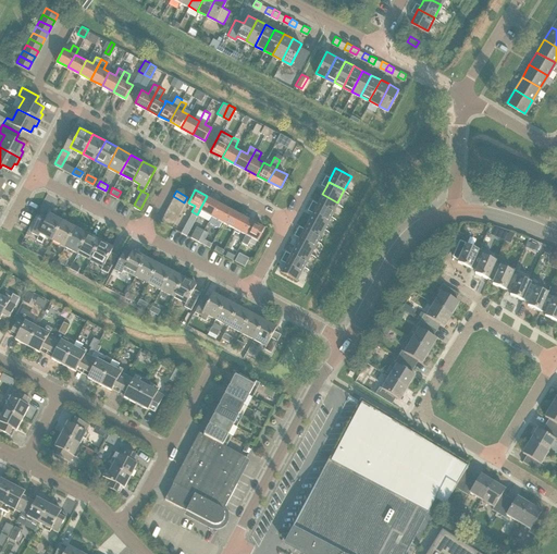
[(316,206),(314,207),(331,214),(337,202),(322,194),(318,201),(316,206)]
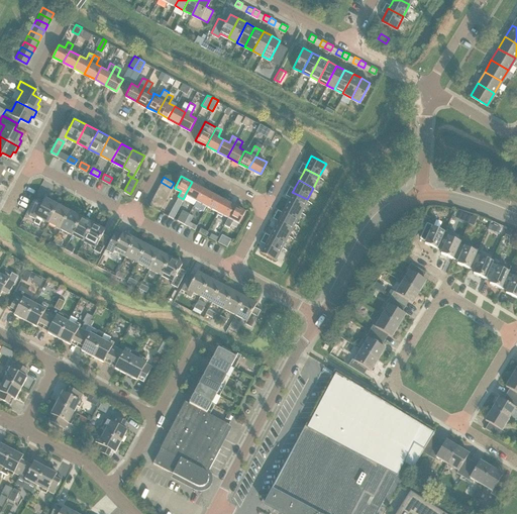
[(169,193),(171,188),(161,182),(158,188),(169,193)]
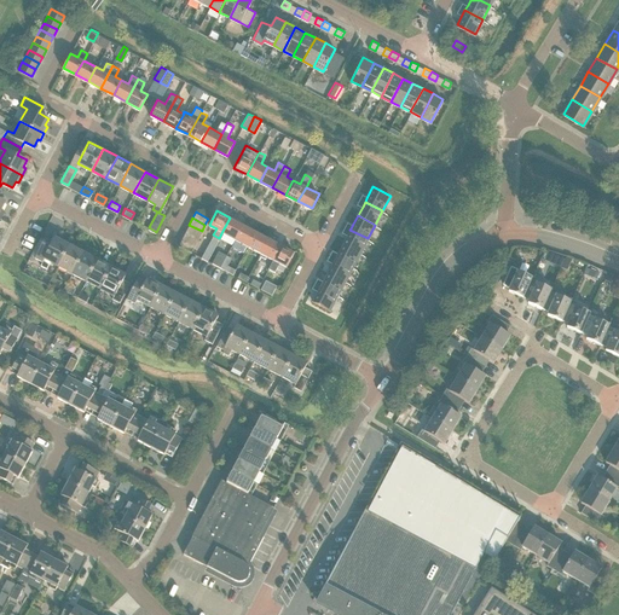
[(235,238),(243,224),(230,218),(223,231),(223,232),(235,238)]
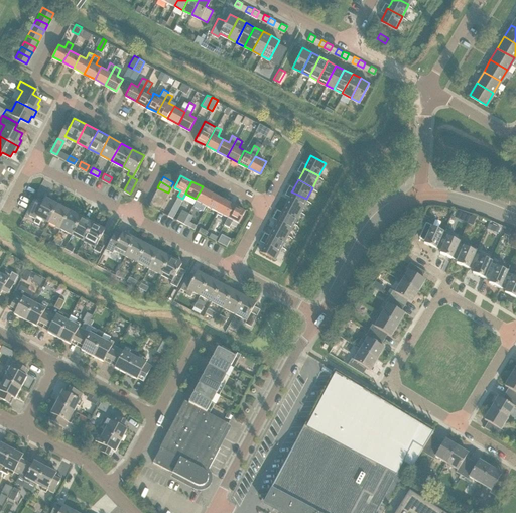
[(207,205),(213,193),(203,186),(196,199),(207,205)]
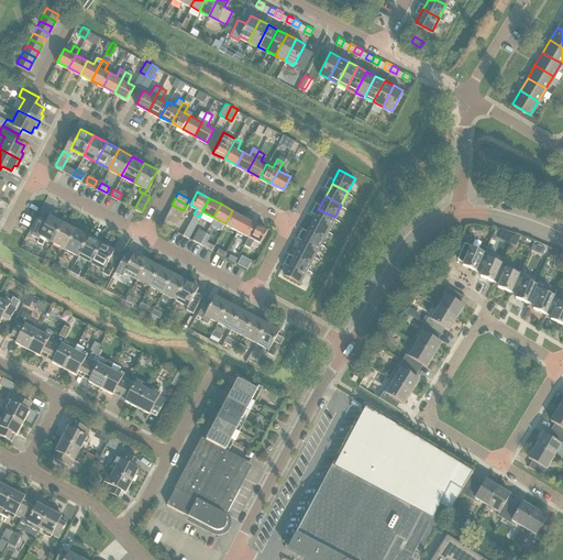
[(180,217),(184,210),(172,205),(168,210),(180,217)]
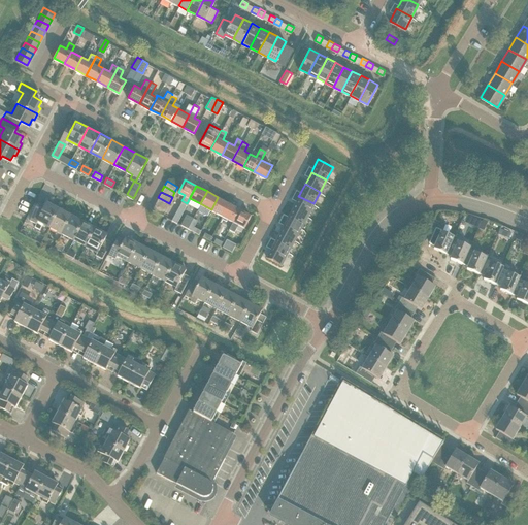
[(296,200),(292,207),(307,216),(314,203),(298,196),(296,200)]
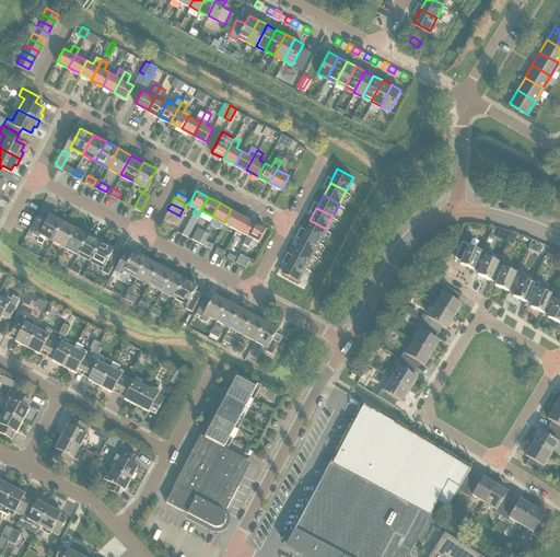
[(176,221),(179,216),(167,209),(164,215),(176,221)]
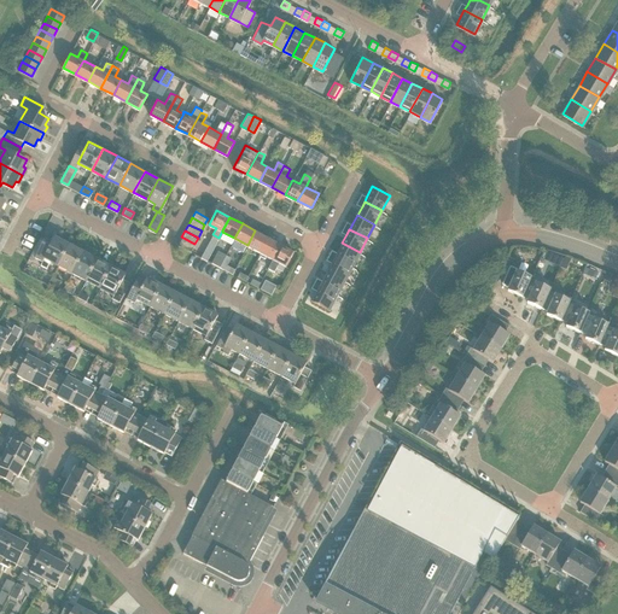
[(261,251),(268,237),(255,231),(248,245),(261,251)]
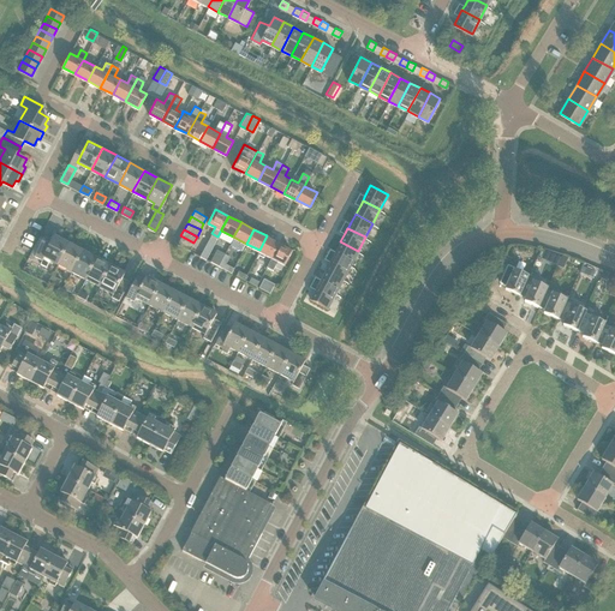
[(58,262),(69,241),(54,234),(52,239),(45,235),(35,255),(42,258),(40,262),(46,265),(49,258),(58,262)]
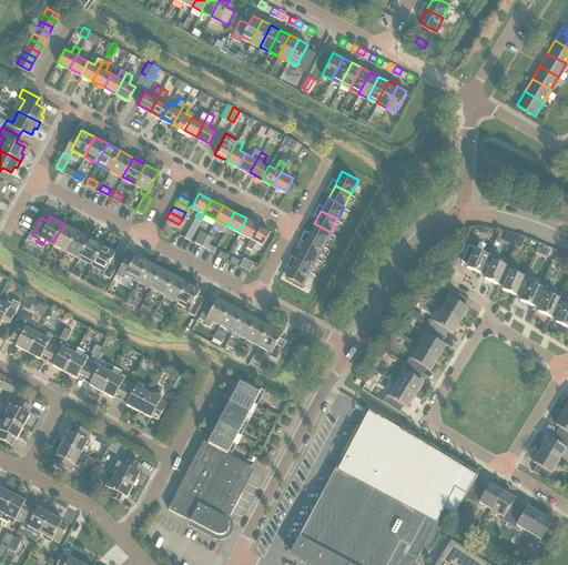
[(175,230),(179,224),(166,218),(163,224),(175,230)]
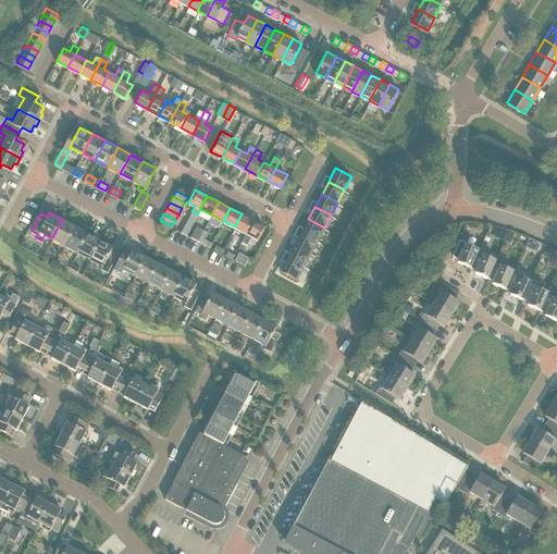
[(246,233),(252,220),(242,213),(235,226),(246,233)]
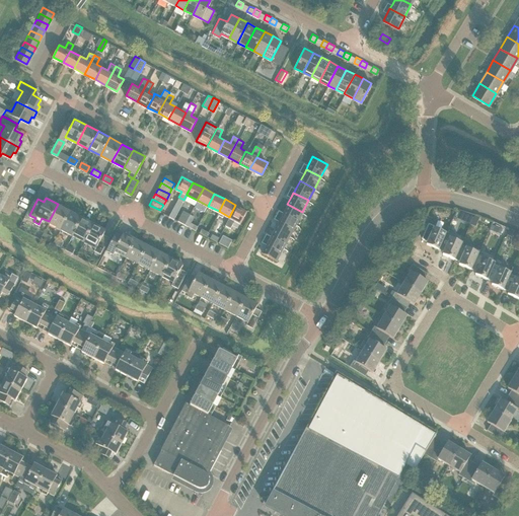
[(61,228),(70,210),(58,204),(49,221),(61,228)]
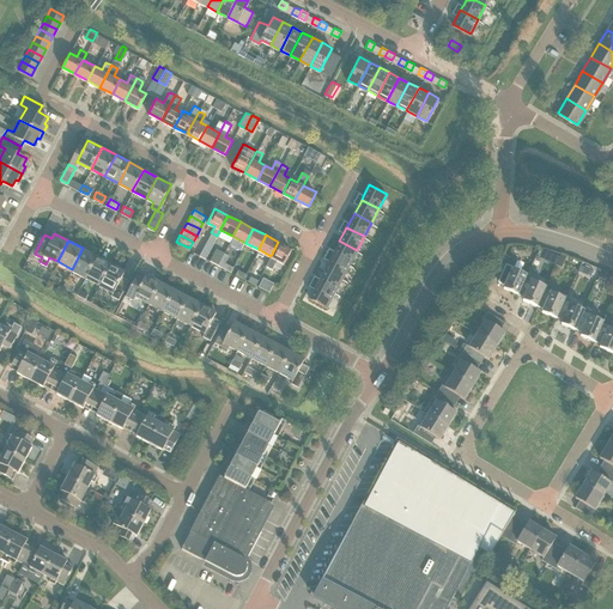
[(334,249),(332,255),(350,265),(357,250),(339,241),(334,249)]
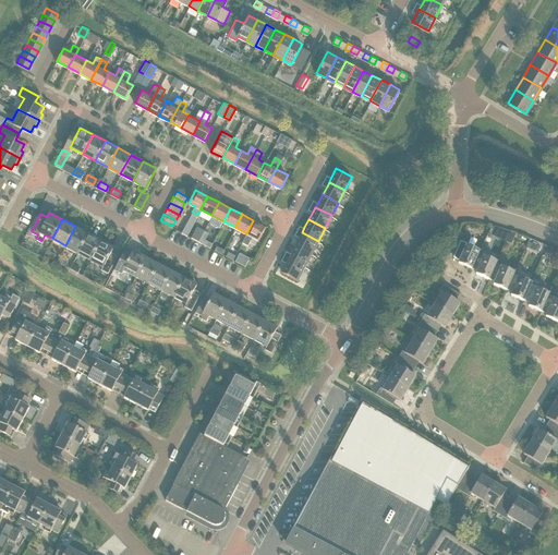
[(246,233),(242,241),(247,243),(252,236),(258,239),(265,227),(253,220),(246,233)]
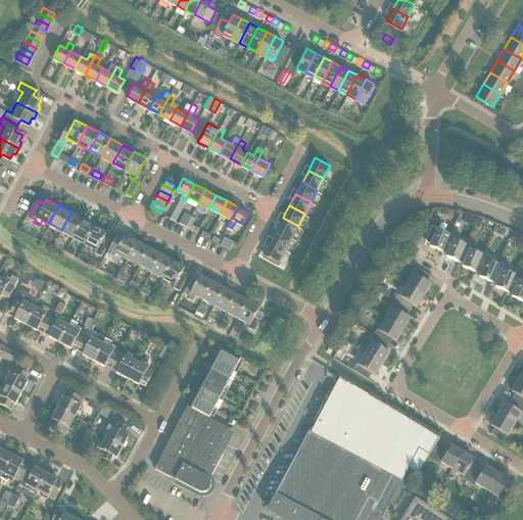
[(186,224),(188,221),(191,215),(184,210),(179,221),(186,224)]
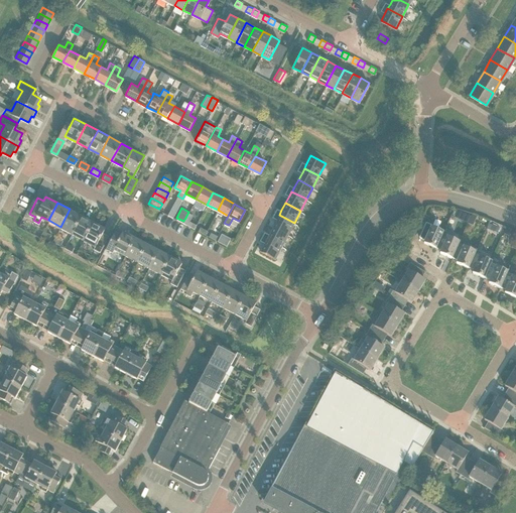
[(72,233),(81,215),(70,209),(60,227),(72,233)]
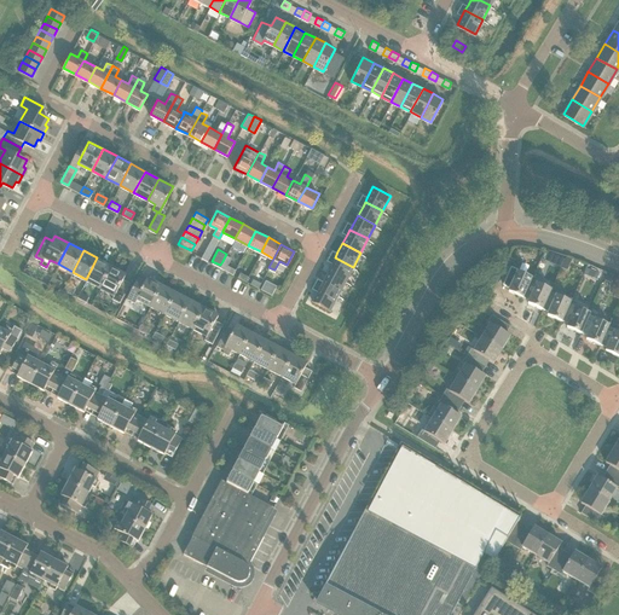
[(100,286),(111,266),(97,257),(86,279),(100,286)]
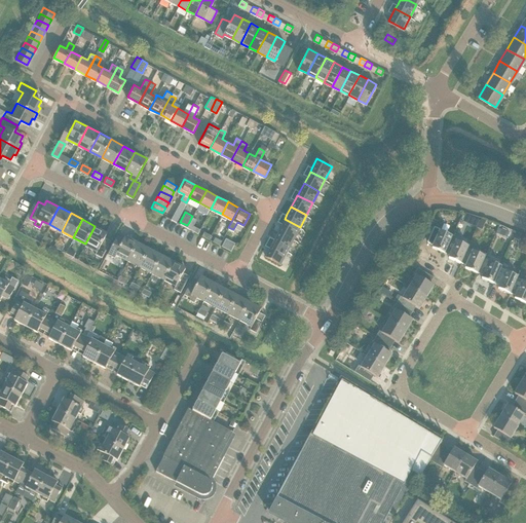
[(283,223),(278,230),(294,238),(300,227),(285,219),(283,223)]
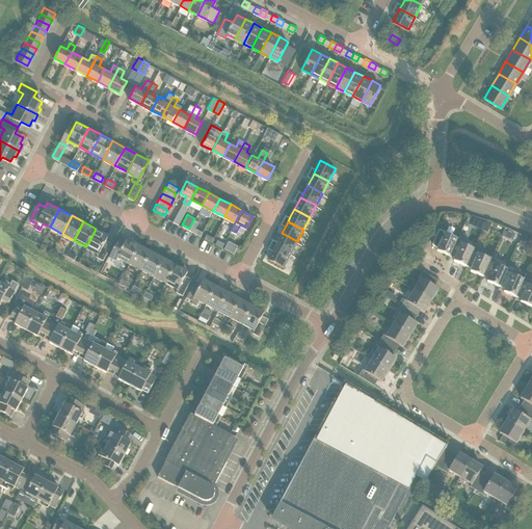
[(449,254),(456,238),(457,237),(445,232),(446,231),(440,228),(432,243),(439,245),(436,248),(449,254)]
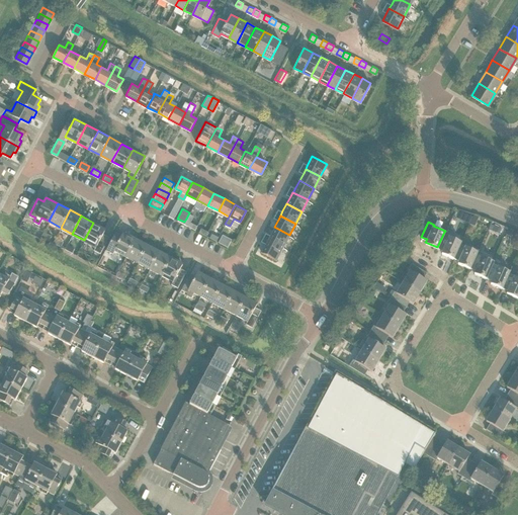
[(93,223),(84,240),(95,246),(93,249),(100,252),(108,236),(102,233),(105,229),(93,223)]
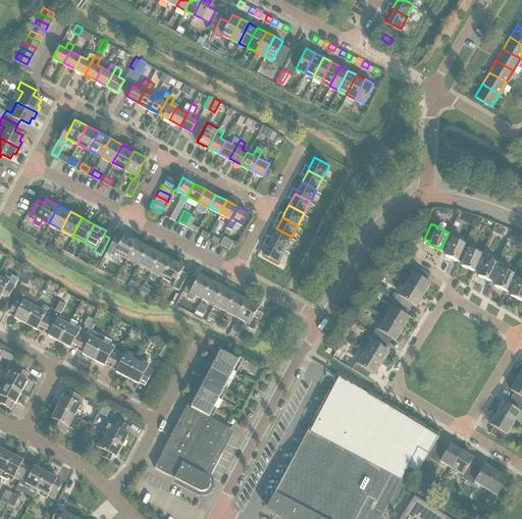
[(272,237),(270,241),(284,249),(292,237),(276,228),(272,237)]
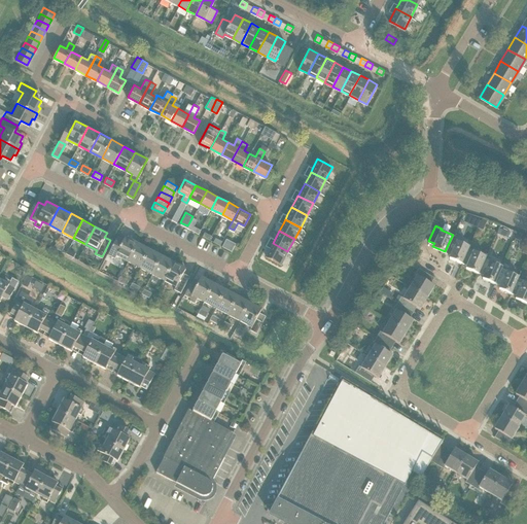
[(49,243),(51,238),(44,235),(41,239),(49,243)]
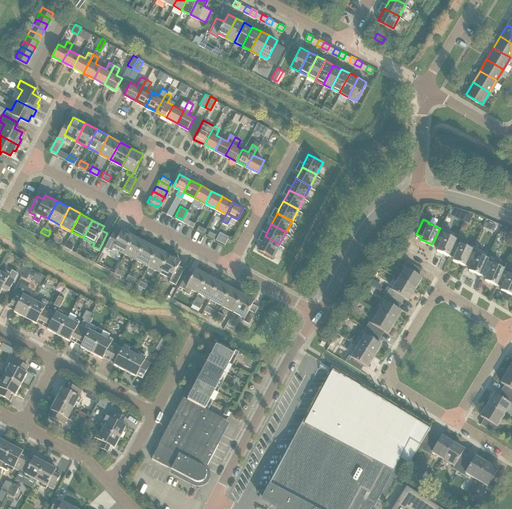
[(124,252),(134,235),(122,229),(120,233),(114,230),(105,246),(112,249),(113,246),(124,252)]
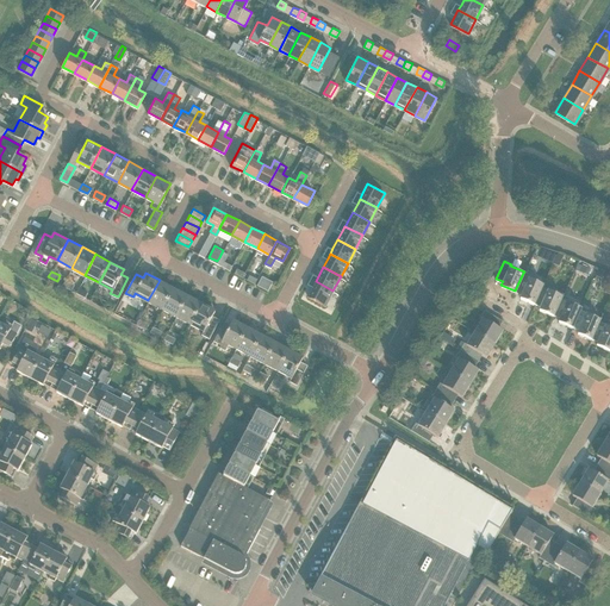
[(534,303),(535,303),(542,285),(543,283),(529,277),(530,276),(523,273),(515,291),(522,293),(520,297),(534,303)]
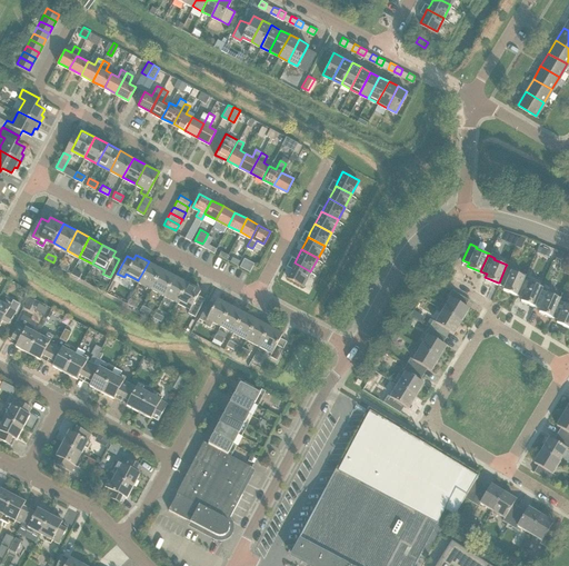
[(250,269),(252,265),(255,261),(245,256),(240,265),(250,269)]
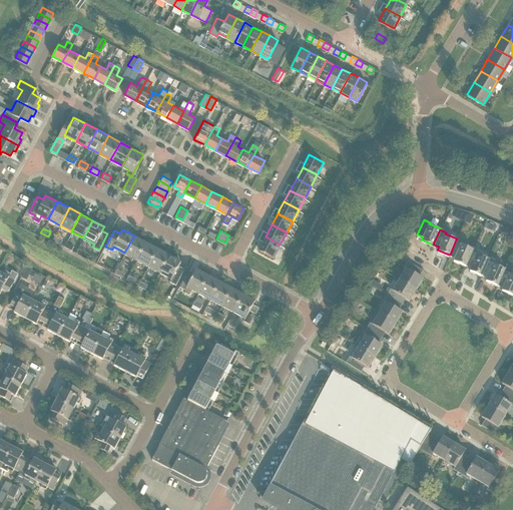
[(59,242),(62,237),(54,234),(52,238),(59,242)]
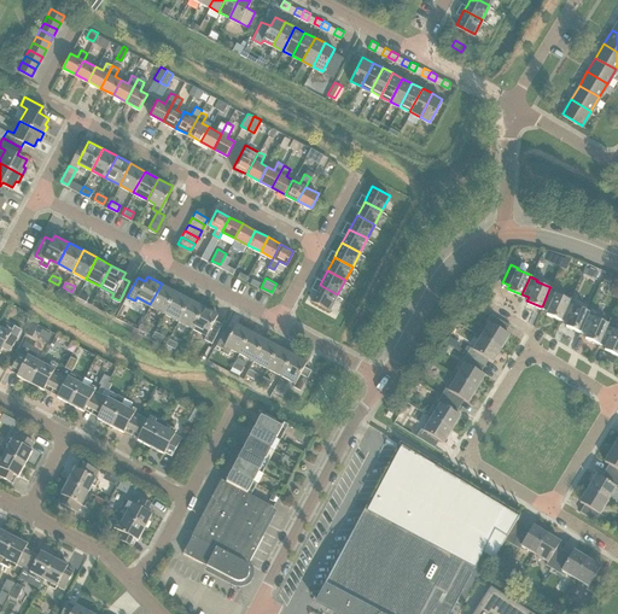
[(164,311),(175,291),(162,284),(150,304),(164,311)]
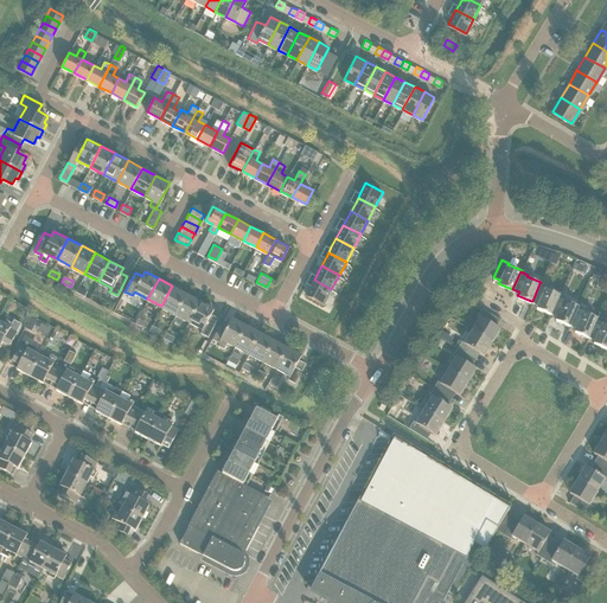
[(311,284),(306,294),(324,303),(331,289),(314,280),(311,284)]
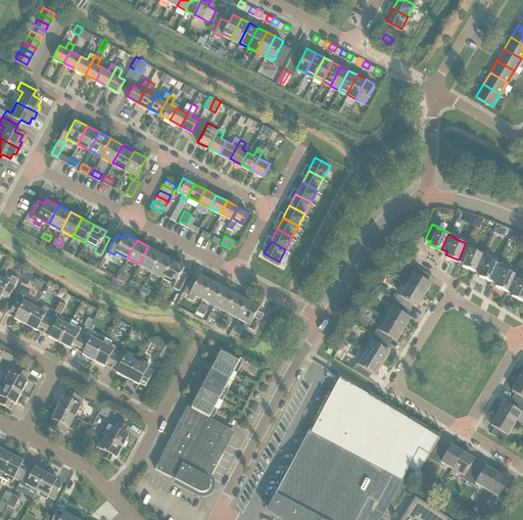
[(475,270),(481,254),(482,253),(470,247),(471,247),(465,244),(459,260),(464,262),(462,265),(474,270),(475,270)]
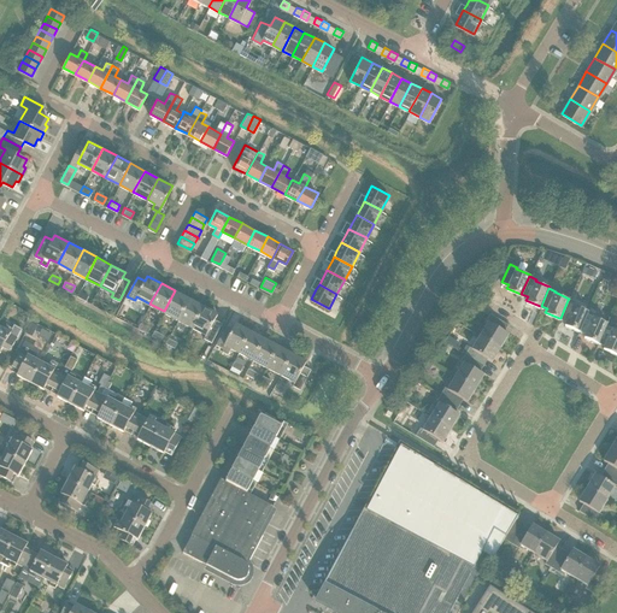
[(86,299),(88,294),(80,289),(76,294),(86,299)]
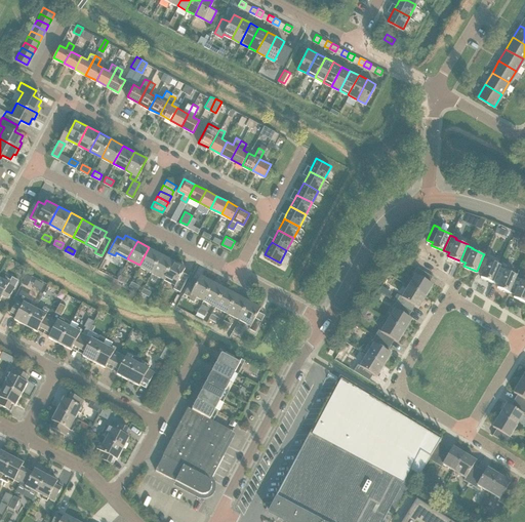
[(151,271),(161,253),(149,247),(139,265),(151,271)]
